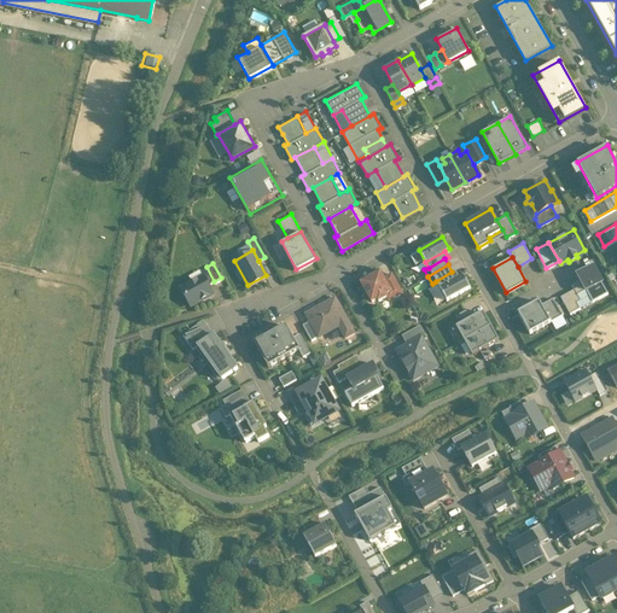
[(580,279),(571,284),(574,287),(577,293),(586,290),(592,301),(607,292),(593,266),(577,274),(580,279)]
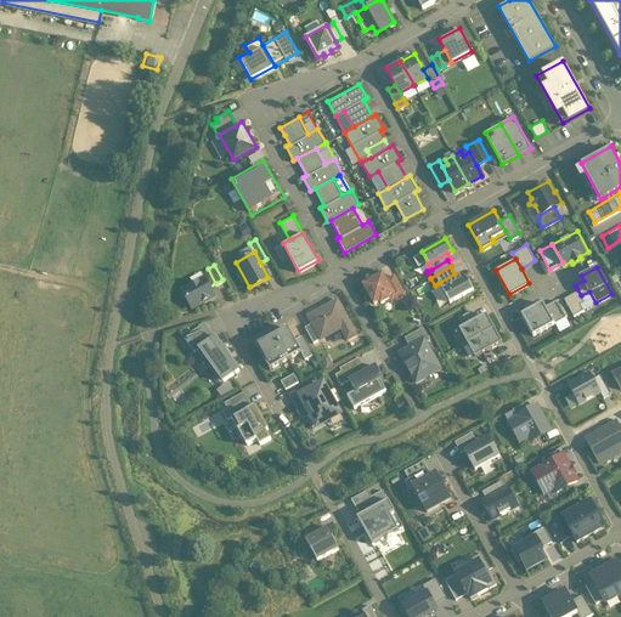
[(383,271),(363,282),(374,301),(379,299),(380,301),(389,298),(388,296),(395,293),(387,277),(383,271)]
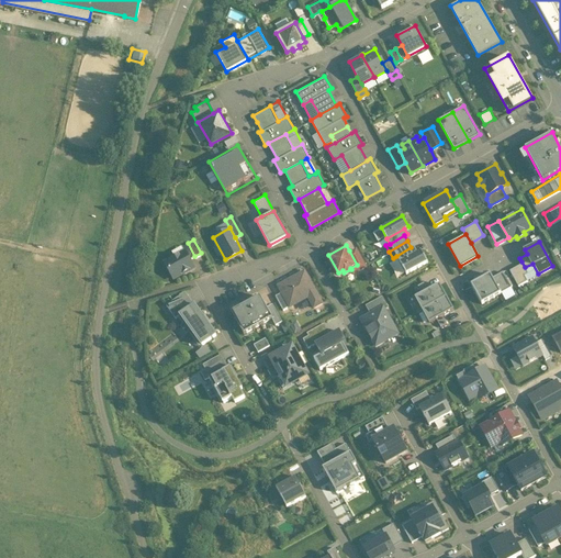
[(415,245),(411,247),(396,256),(400,260),(417,250),(415,245)]
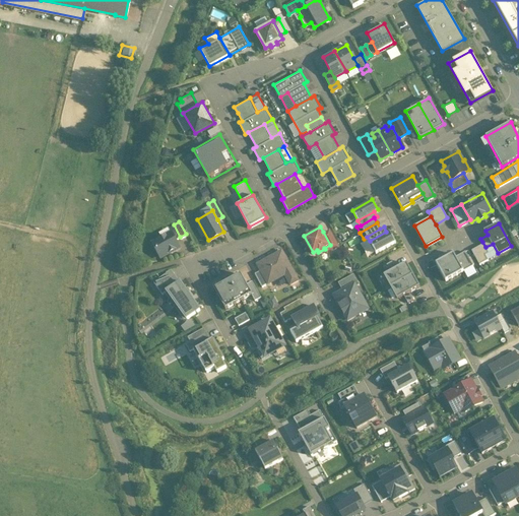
[(329,229),(323,232),(330,245),(332,248),(338,245),(329,229)]
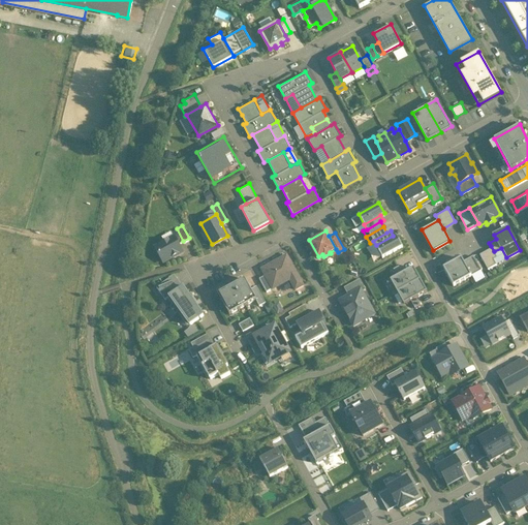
[(174,234),(154,245),(163,260),(183,250),(174,234)]
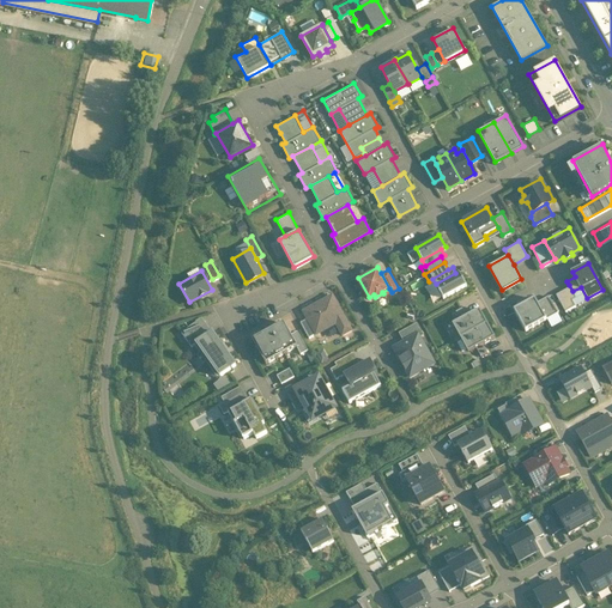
[(436,284),(443,297),(466,285),(459,272),(455,273),(436,284)]
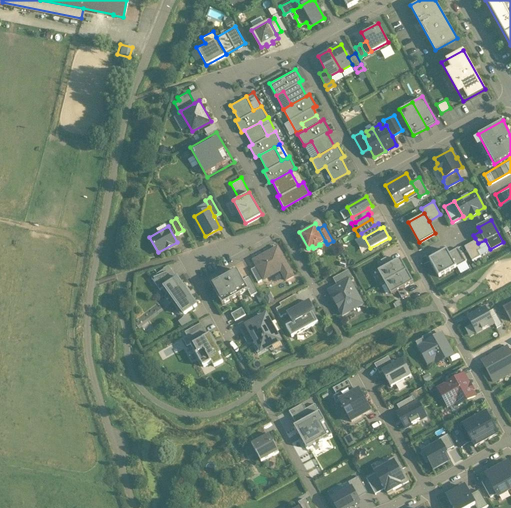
[(475,238),(464,245),(472,259),(480,254),(477,249),(480,248),(478,243),(475,238)]
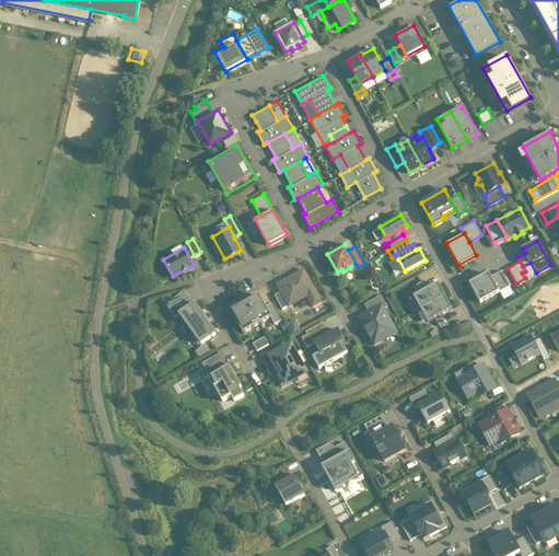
[(303,268),(277,284),(280,290),(289,303),(306,293),(312,304),(321,300),(303,268)]
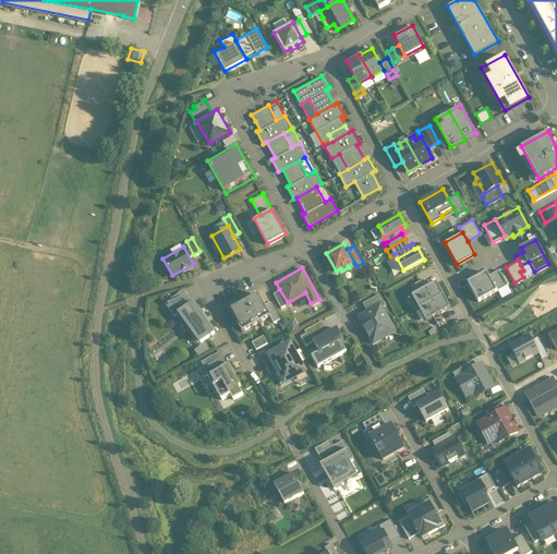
[(498,268),(488,274),(497,289),(507,284),(498,268)]
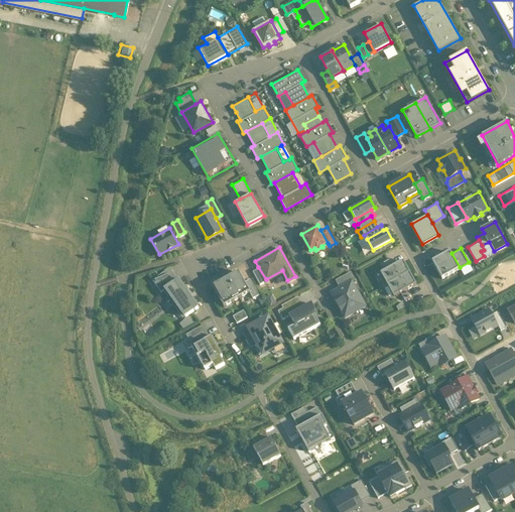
[(449,249),(431,259),(441,277),(460,267),(452,253),(449,249)]
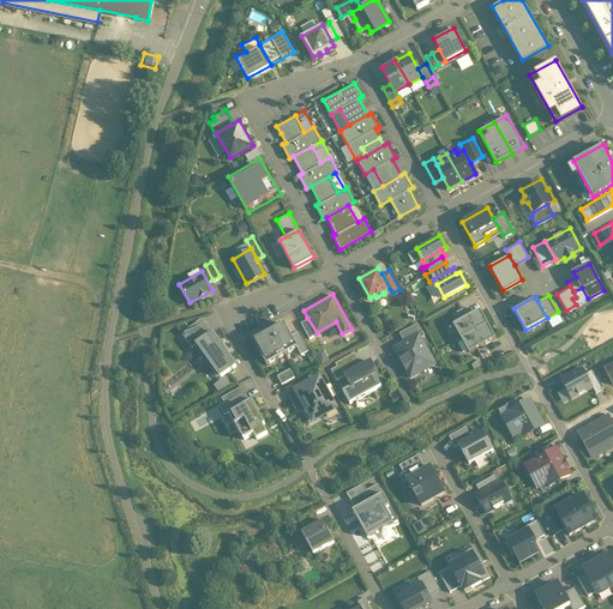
[(479,308),(452,323),(461,337),(487,323),(479,308)]
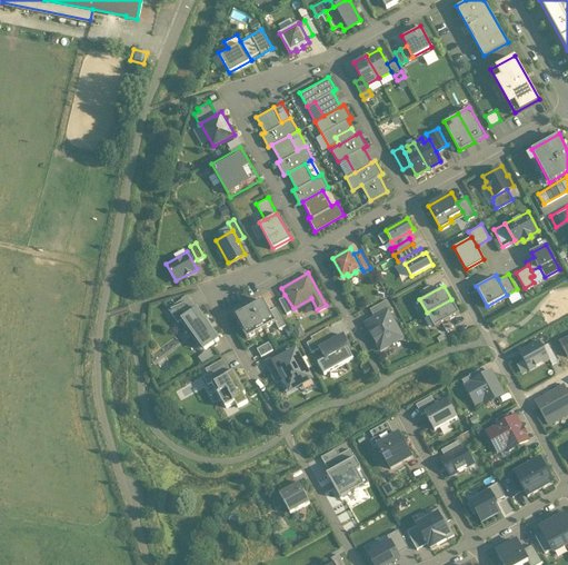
[(168,308),(177,320),(182,317),(197,307),(187,294),(168,308)]
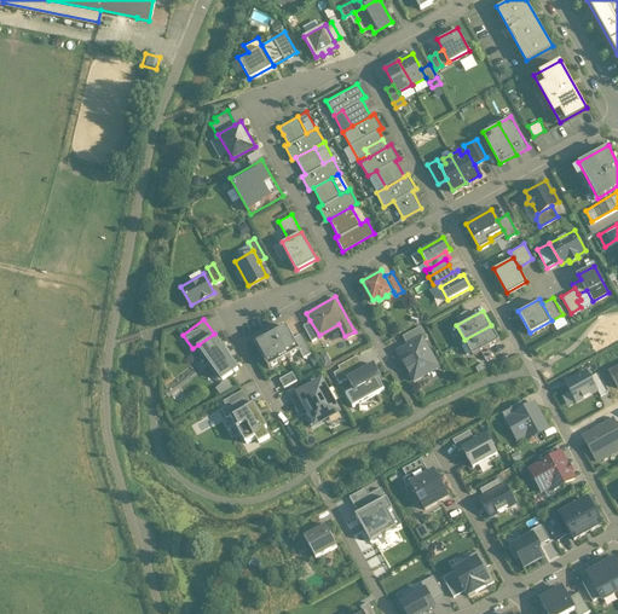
[(321,339),(319,335),(310,320),(302,324),(313,342),(321,339)]
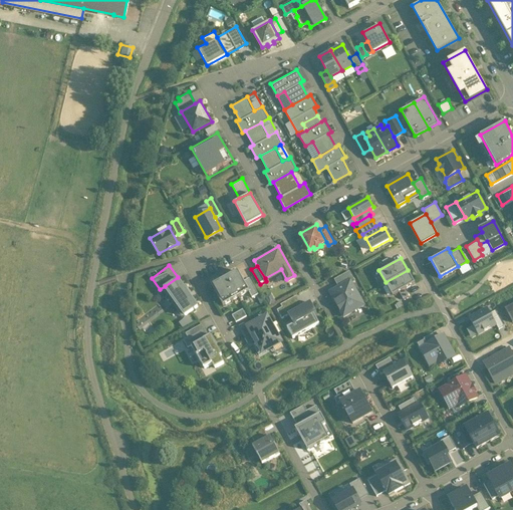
[(243,279),(237,269),(227,274),(238,295),(248,289),(249,289),(243,279)]
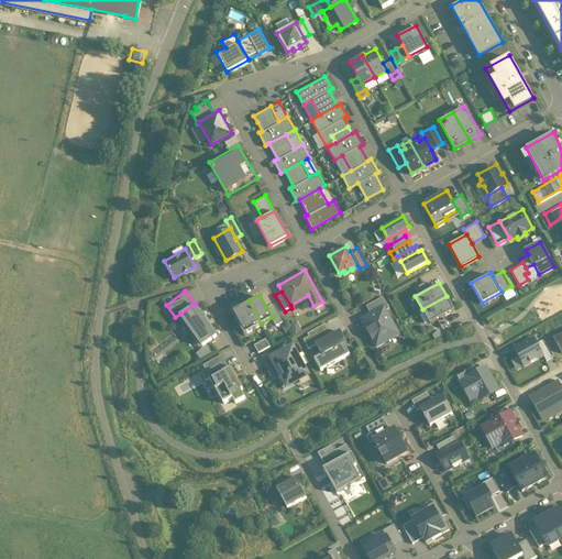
[(365,304),(371,313),(384,306),(385,309),(389,307),(383,295),(365,304)]
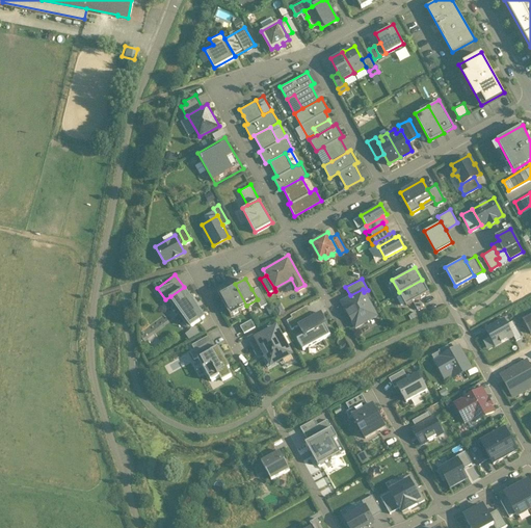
[(429,291),(422,280),(399,292),(405,305),(429,291)]
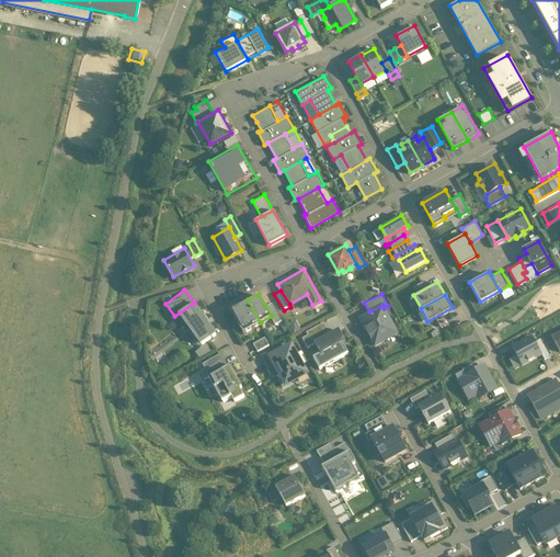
[(260,322),(248,299),(230,309),(242,331),(260,322)]
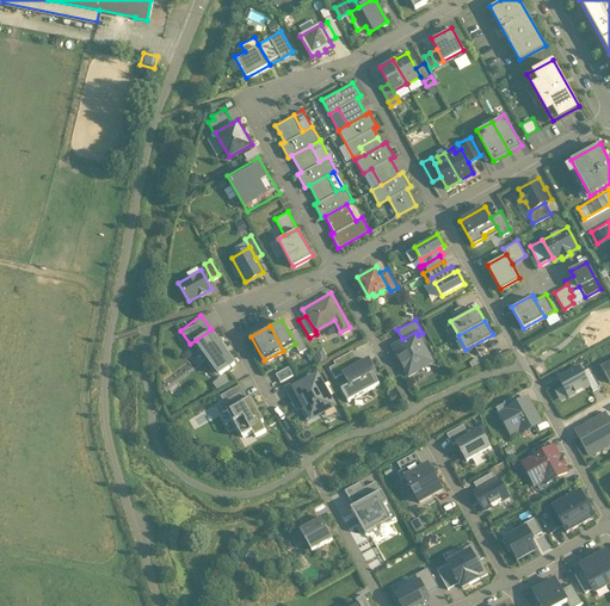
[(296,328),(289,332),(296,344),(295,344),(300,351),(307,347),(296,328)]
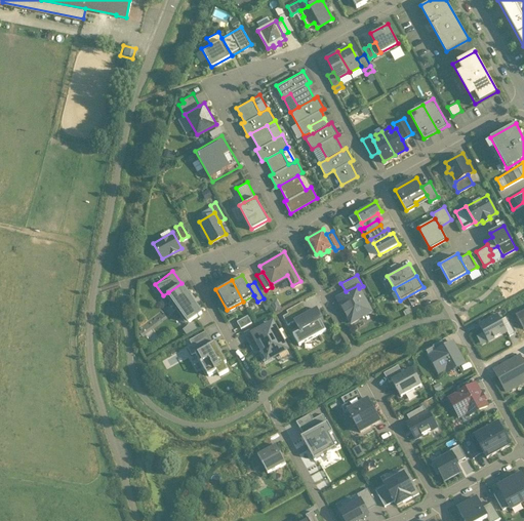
[(182,283),(168,292),(189,321),(202,311),(182,283)]
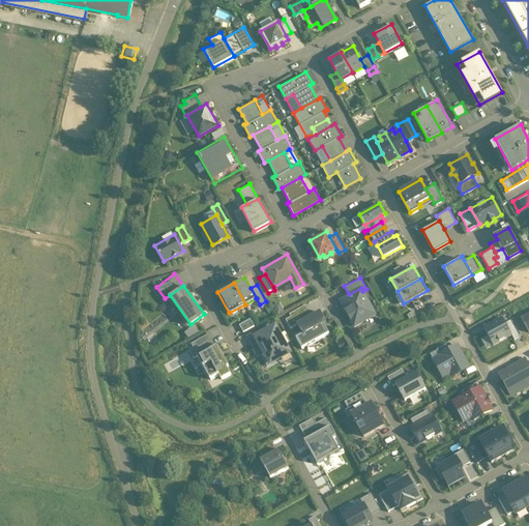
[(362,291),(361,288),(349,294),(340,299),(353,325),(375,313),(362,291)]
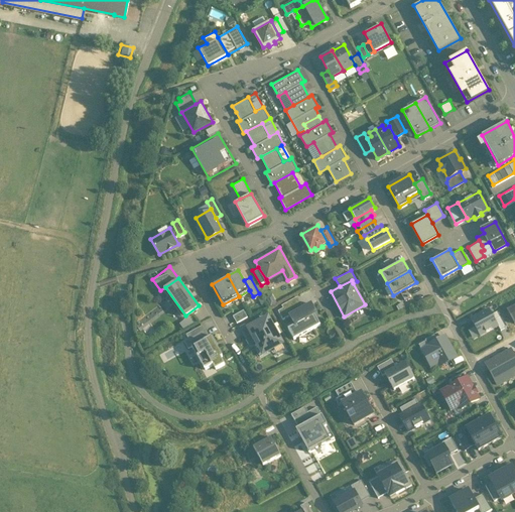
[(297,294),(281,303),(282,306),(277,309),(282,317),(288,314),(303,305),(297,294)]
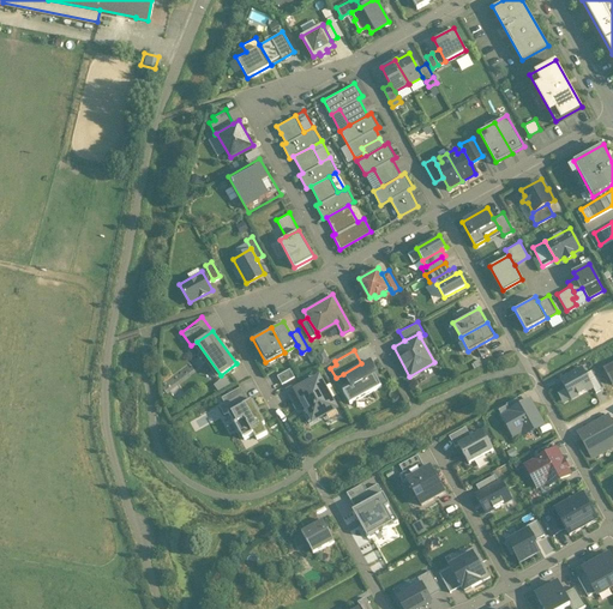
[(361,363),(343,374),(350,385),(342,390),(349,402),(380,384),(376,374),(378,372),(371,359),(361,363)]
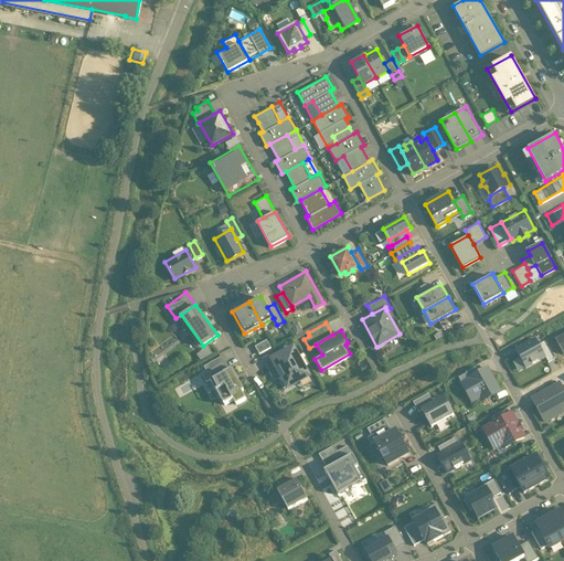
[(535,337),(515,348),(525,366),(545,355),(538,342),(535,337)]
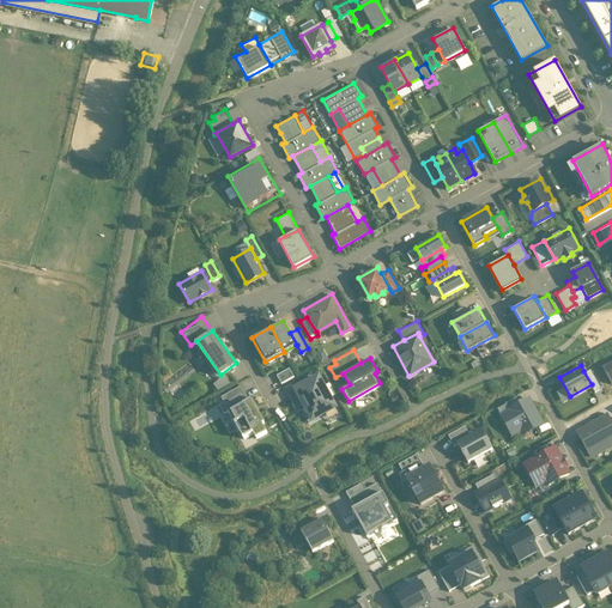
[(290,368),(277,375),(280,382),(294,375),(290,368)]
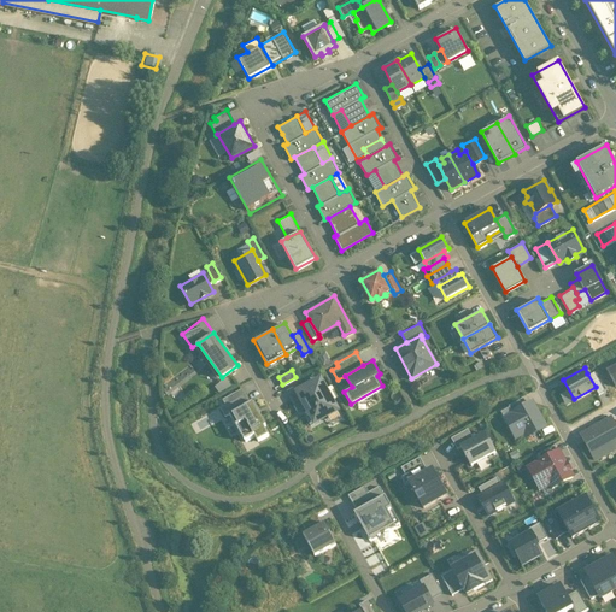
[(594,370),(587,374),(596,387),(598,393),(604,389),(594,370)]
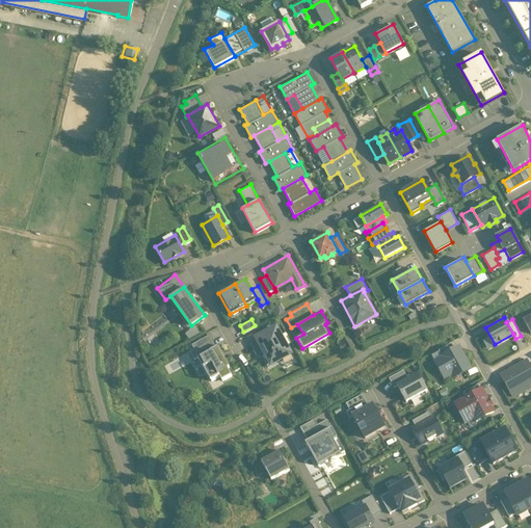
[(195,325),(185,332),(188,338),(200,332),(195,325)]
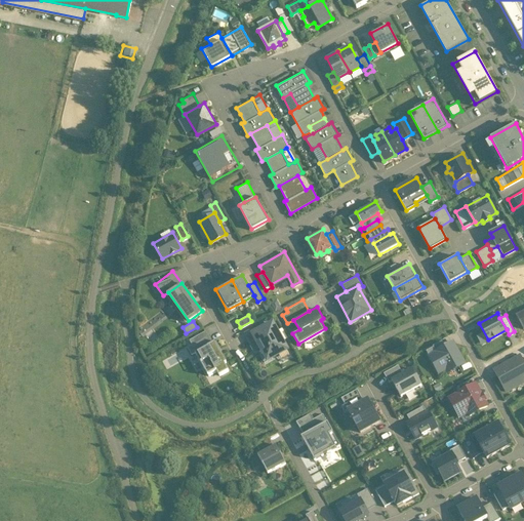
[(260,328),(252,333),(262,349),(257,351),(264,362),(288,348),(273,321),(260,328)]
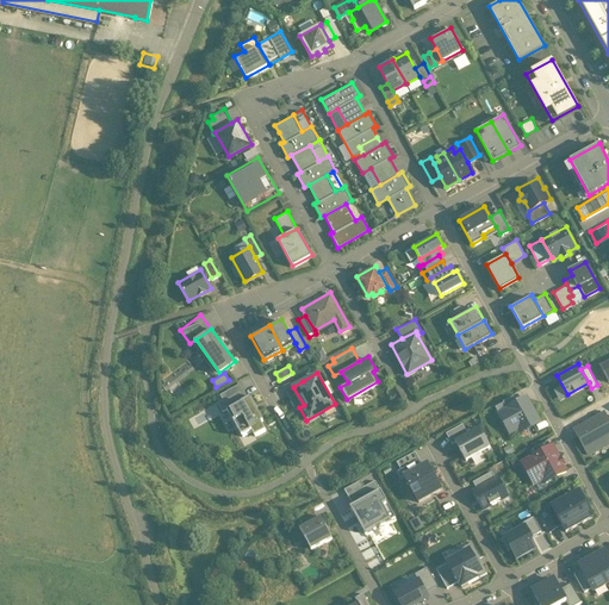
[(219,386),(222,391),(235,382),(231,378),(219,386)]
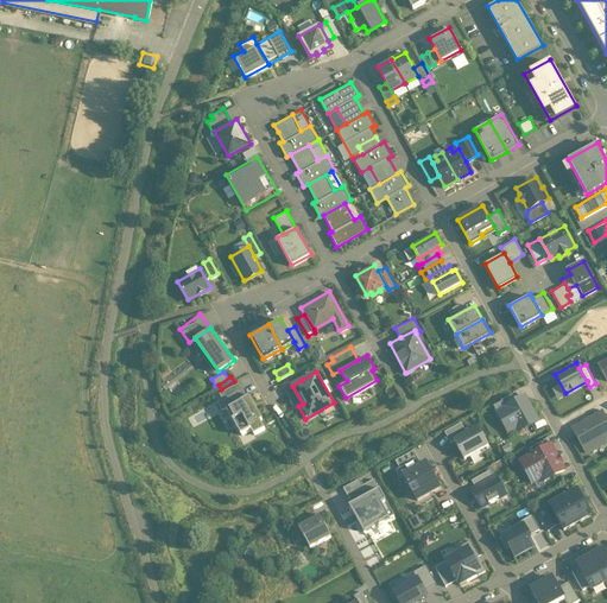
[(295,408),(298,406),(303,404),(292,386),(302,380),(299,376),(283,386),(295,408)]
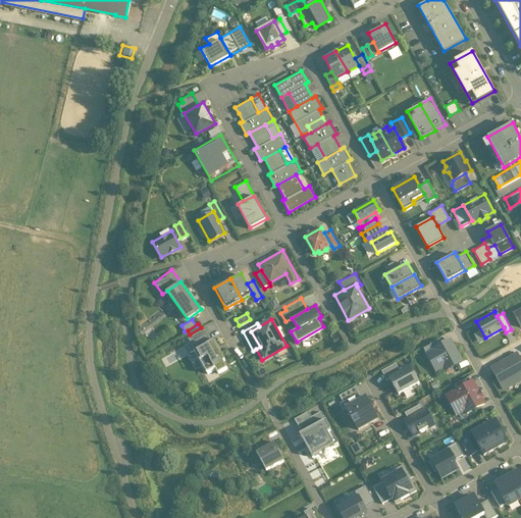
[(204,327),(189,337),(191,341),(186,344),(190,351),(194,349),(210,340),(204,327)]
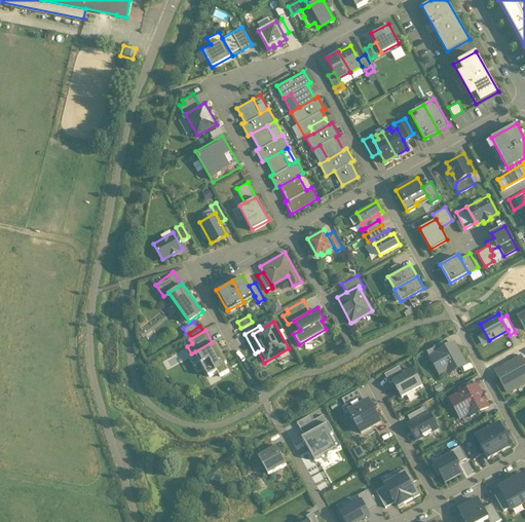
[(434,346),(426,349),(439,372),(447,368),(452,365),(454,369),(465,363),(453,340),(445,345),(440,347),(441,349),(437,351),(434,346)]
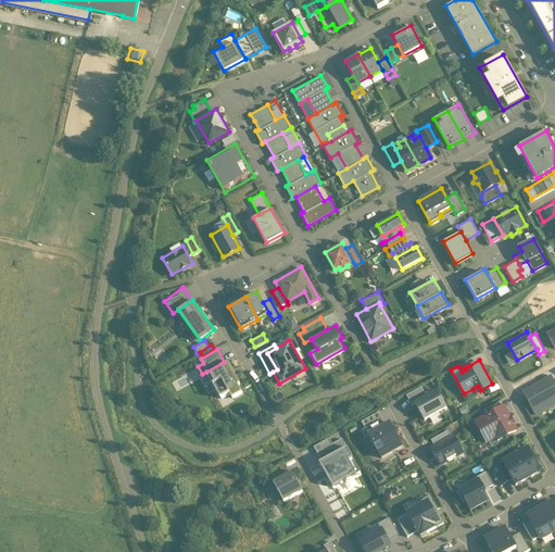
[(466,369),(465,367),(470,365),(467,360),(458,364),(458,366),(462,372),(466,369)]
